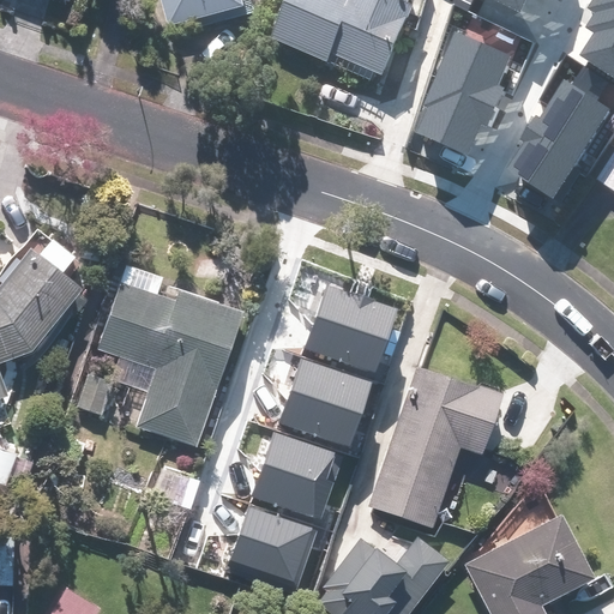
[(166,0),(173,31),(254,14),(251,0),(166,0)]
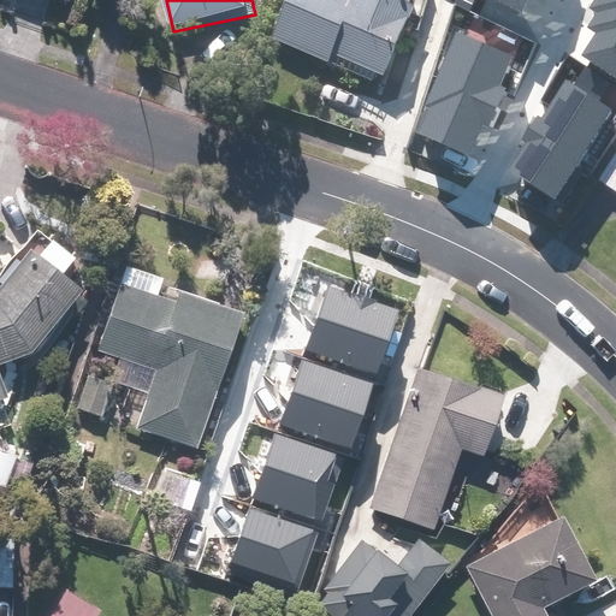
[(394,80),(425,0),(294,0),(277,41),(335,65),(338,57),(394,80)]
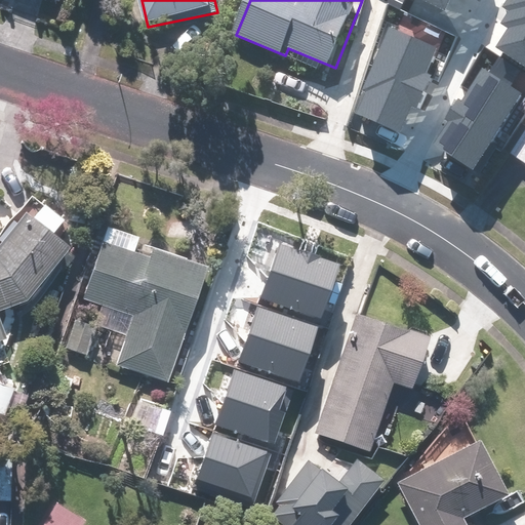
[(425,0),(447,11),(452,0),(425,0)]
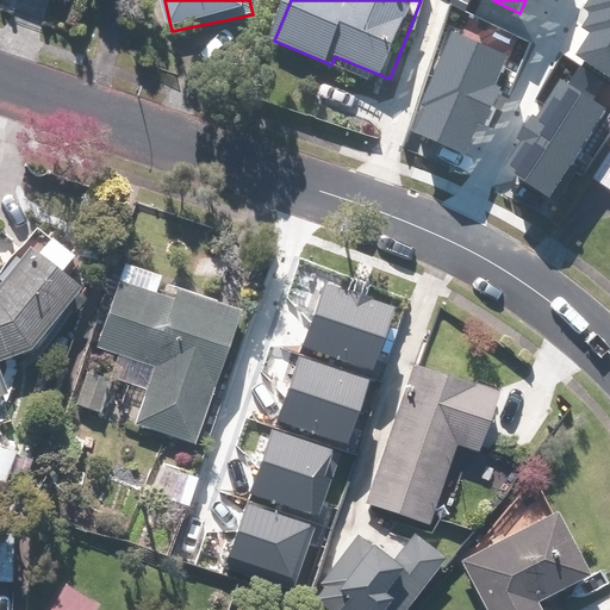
[(593,33),(579,55),(609,73),(609,0),(590,0),(585,8),(591,13),(583,26),(593,33)]
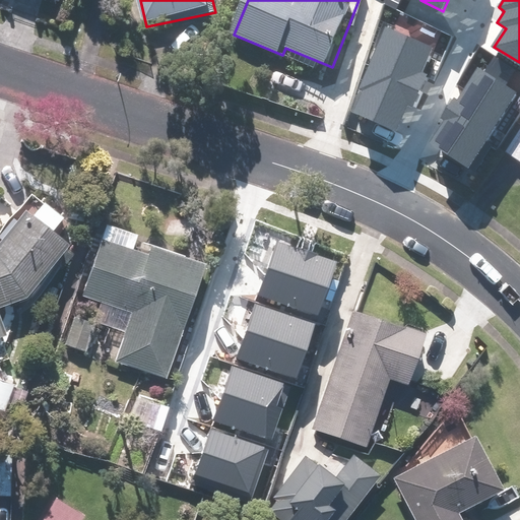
[(363,93),(354,112),(396,130),(407,105),(413,107),(428,75),(423,73),(434,48),(386,26),(358,91),(363,93)]
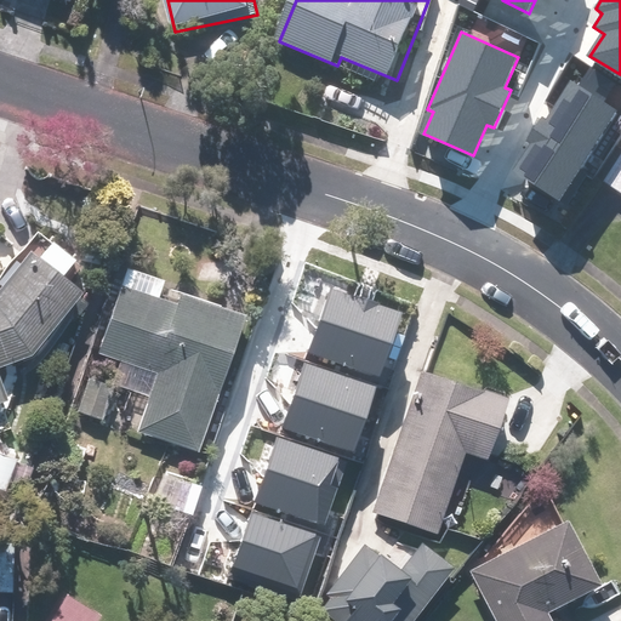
[(529,144),(514,169),(562,198),(617,112),(605,103),(617,84),(592,68),(580,87),(571,81),(546,121),(542,117),(525,142),(529,144)]
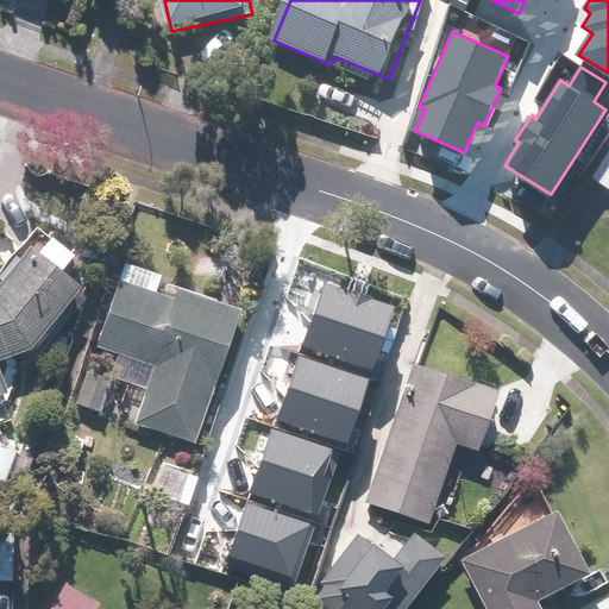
[(608,155),(594,182),(608,190),(608,155)]
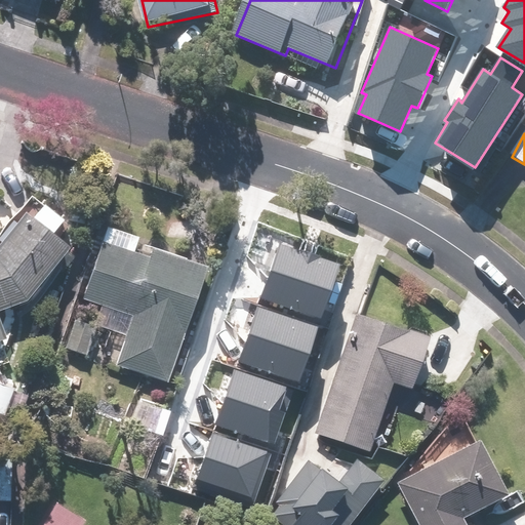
[(65,224),(41,203),(0,247),(0,345),(7,342),(0,318),(0,312),(32,304),(74,249),(55,234),(65,224)]
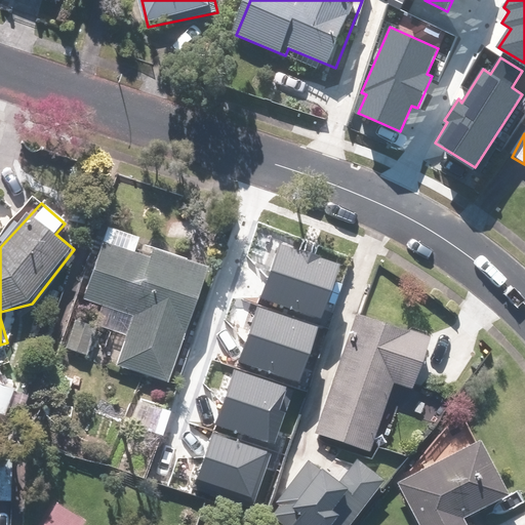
[(140,237),(108,226),(83,297),(105,305),(98,324),(125,333),(115,365),(169,384),(208,268),(155,249),(152,259),(134,253),(140,237)]
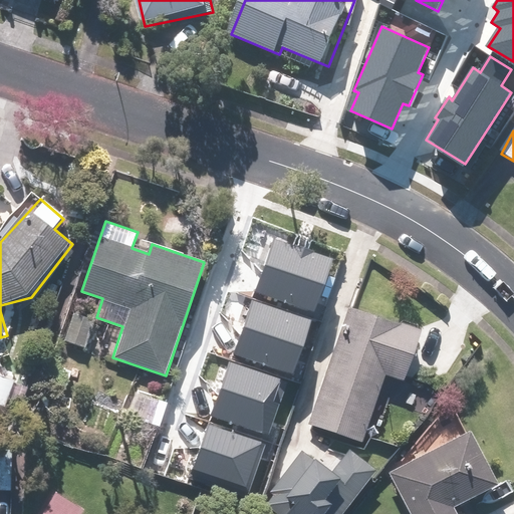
[(269,240),(254,286),(310,305),(326,259),(269,240)]
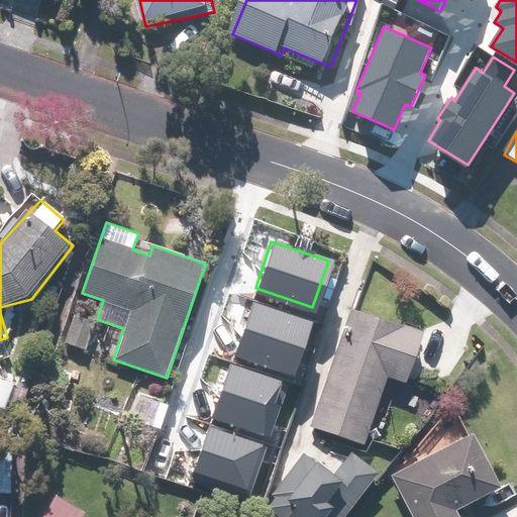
[(236,347),(291,366),(307,318),(252,300),(236,347)]
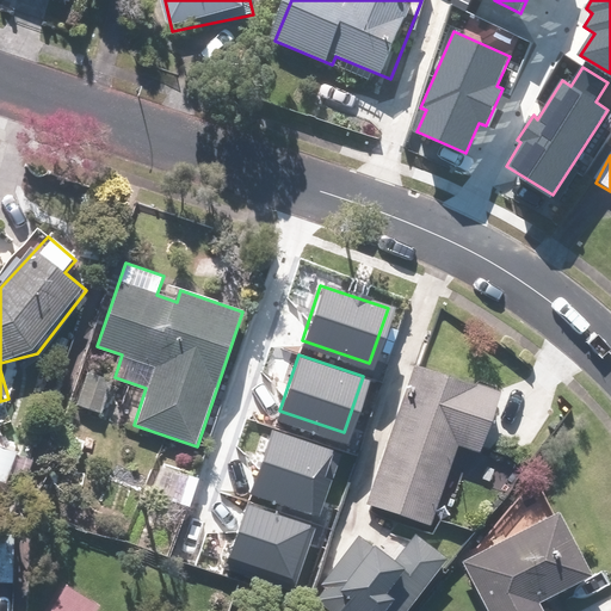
[(411,363),(365,503),(430,523),(455,445),(479,454),(499,392),(411,363)]
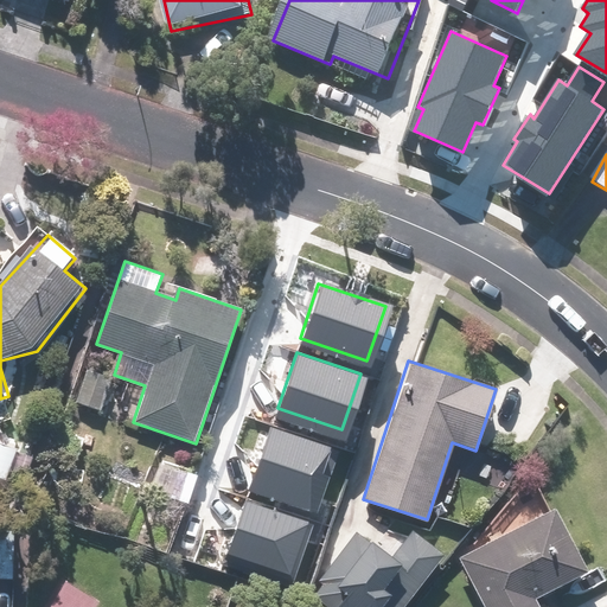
[(268,427),(249,481),(314,503),(333,448),(268,427)]
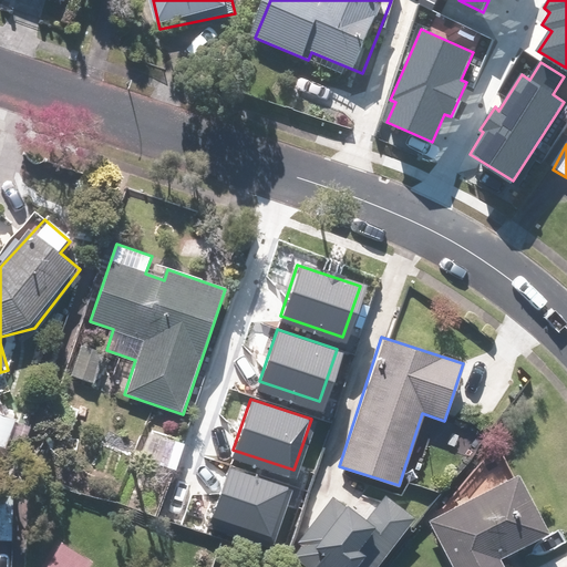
[(213,517),(270,537),(287,488),(228,470),(213,517)]
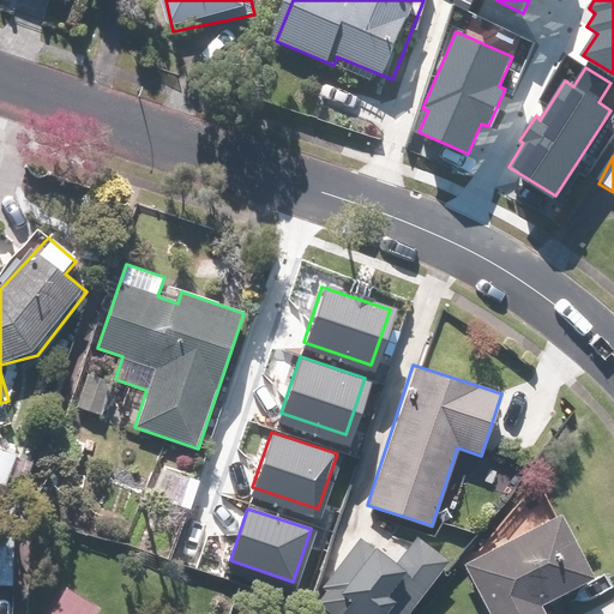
[(597,579),(564,512),(463,560),(489,613),(545,613),(542,606),(597,579)]
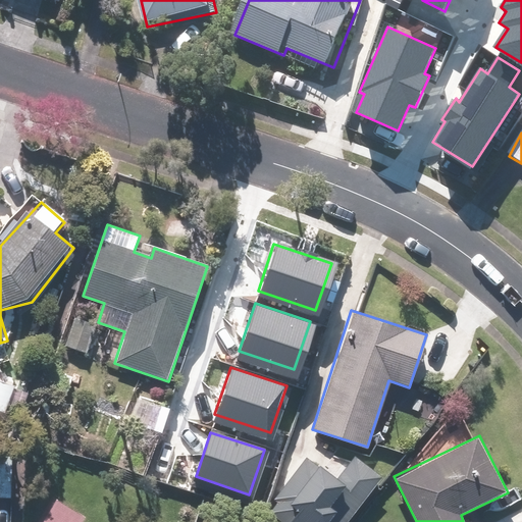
[(342,521),(378,473),(351,453),(334,474),(303,451),(271,493),(275,496),(268,505),(292,521),(342,521)]
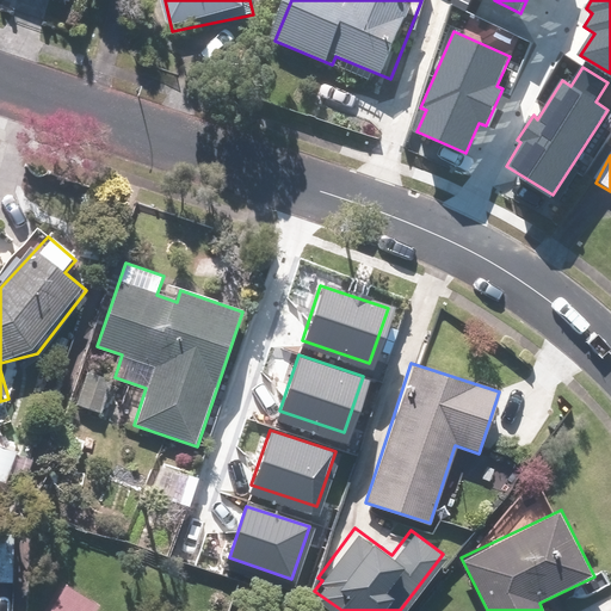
[(98,610),(103,603),(68,580),(48,610),(98,610)]
